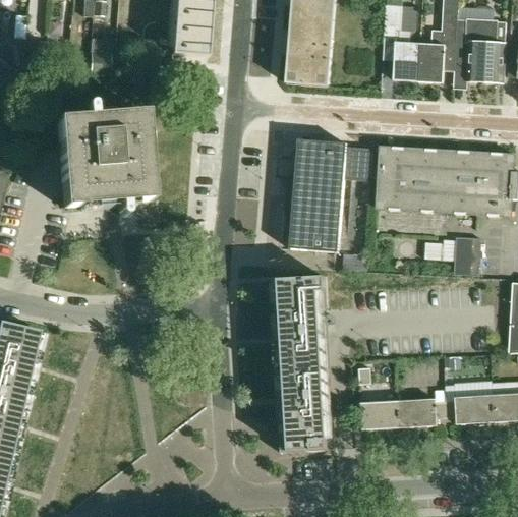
[(80,0),(79,14),(81,14),(91,15),(91,13),(92,0),(80,0)]
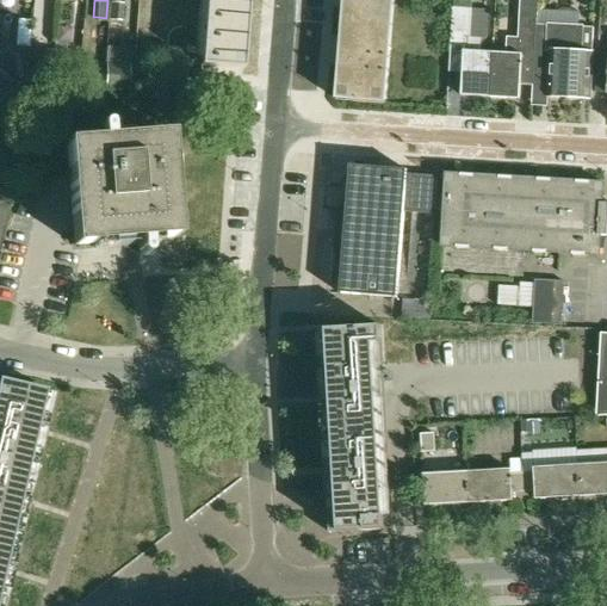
[(196,0),(192,54),(198,54),(197,61),(240,65),(245,0),(196,0)]
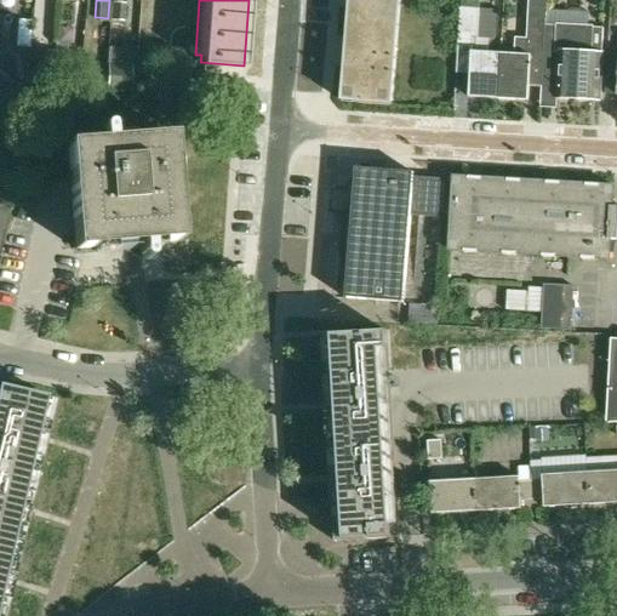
[(347,0),(346,20),(395,23),(396,0),(347,0)]
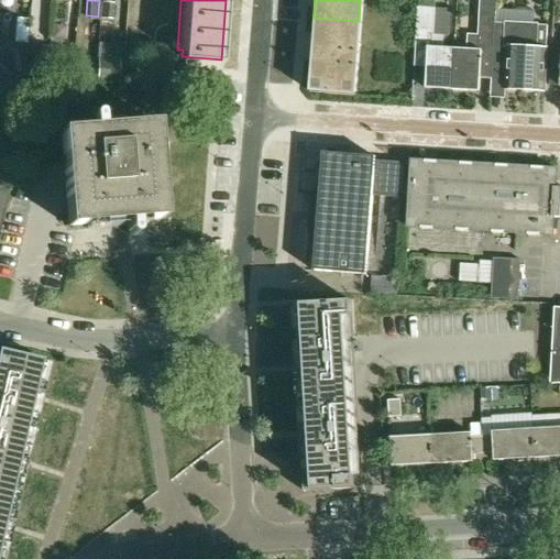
[(453,46),(450,86),(476,88),(480,48),(480,43),(490,43),(491,43),(492,19),(493,9),(493,0),(476,0),(476,8),(475,31),(464,31),(463,47),(453,46)]
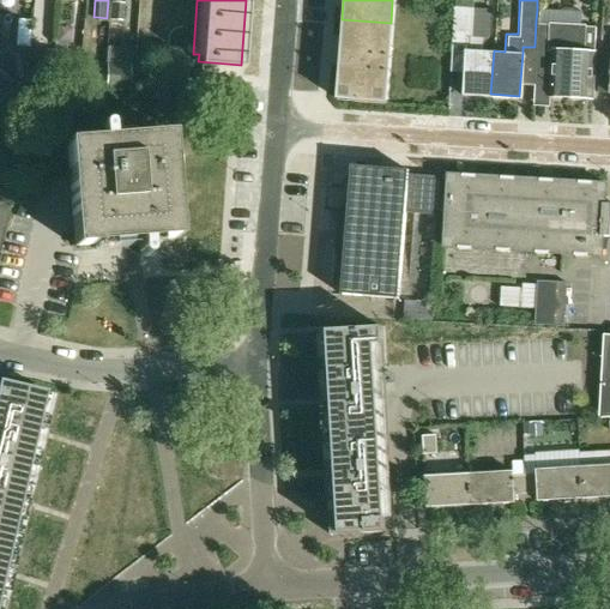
[(453,5),(451,42),(465,43),(469,43),(470,34),(471,6),(453,5)]
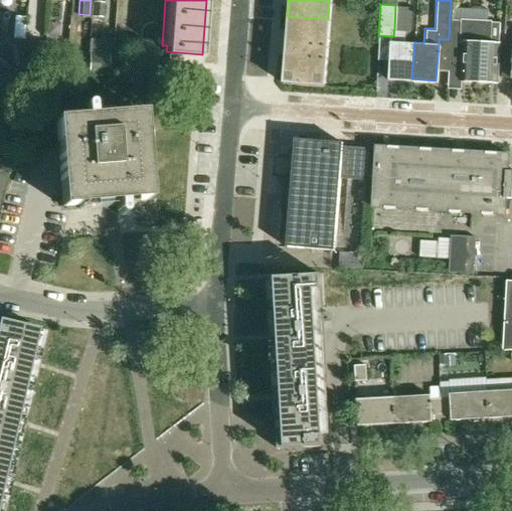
[(323,84),(328,19),(287,16),(282,80),(323,84)]
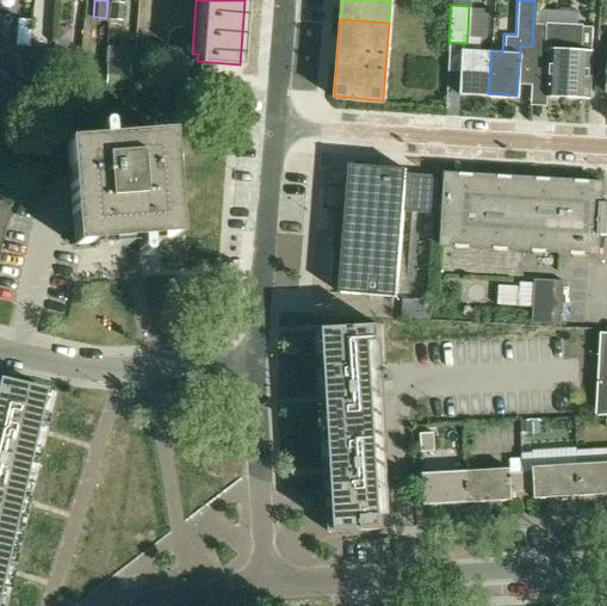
[(530,82),(546,82),(545,92),(587,94),(589,50),(590,24),(533,20),(532,47),(531,47),(530,82)]
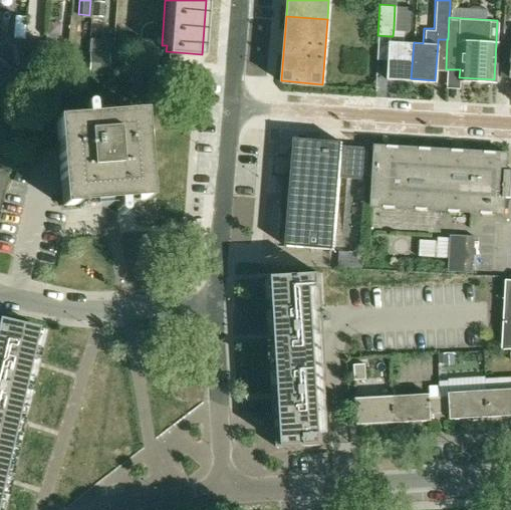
[(388,57),(387,77),(411,78),(414,42),(401,42),(402,29),(394,28),(393,36),(390,36),(389,41),(388,57)]
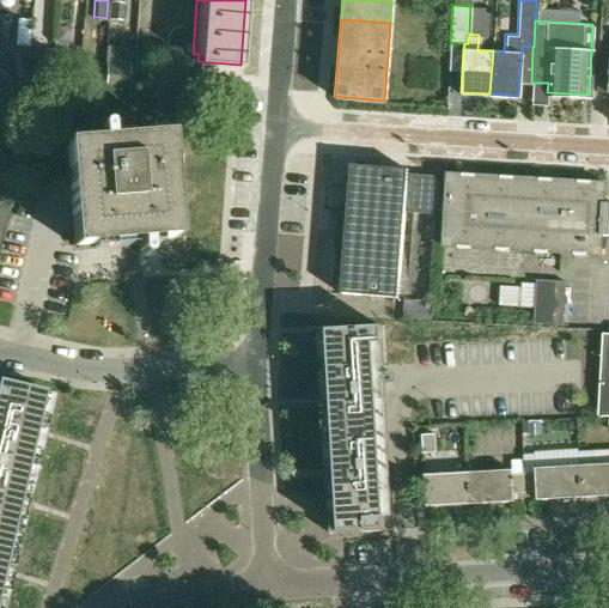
[(50,59),(49,83),(74,84),(75,60),(77,48),(62,47),(64,37),(52,37),(50,59)]
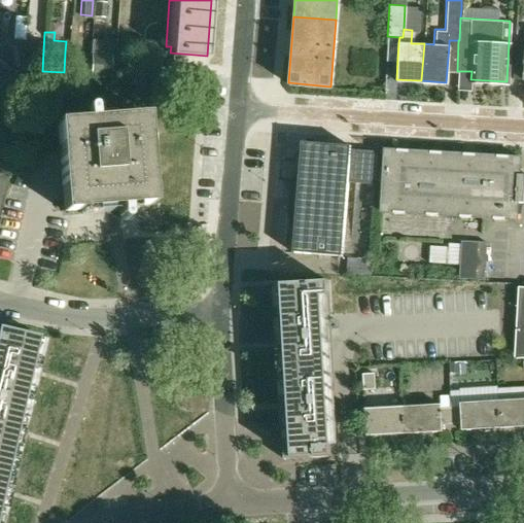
[(6,37),(5,56),(21,57),(22,57),(23,38),(6,37)]
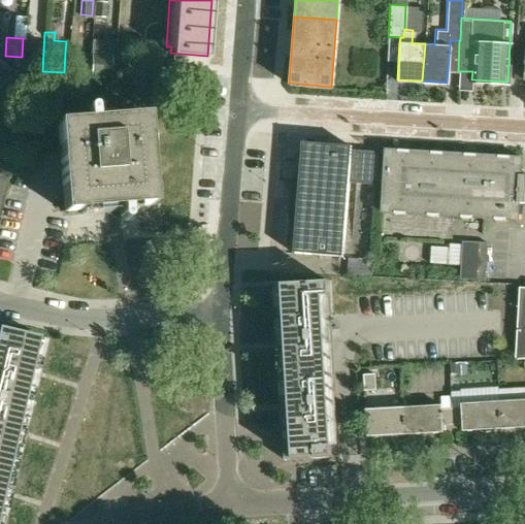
[(515,43),(513,78),(523,79),(524,79),(524,38),(524,43),(515,43)]
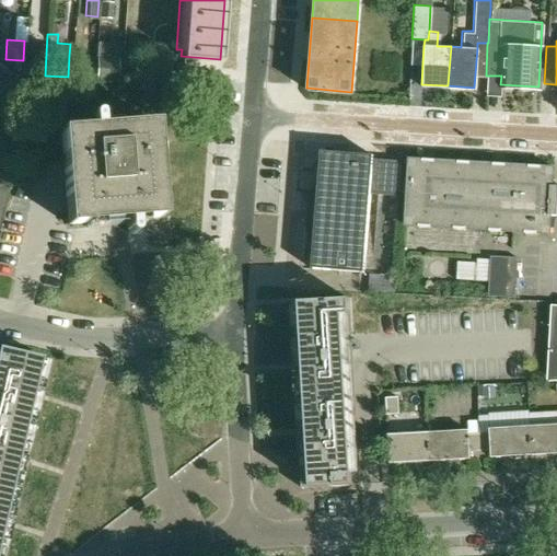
[(94,64),(93,79),(115,81),(116,59),(94,57),(94,64)]
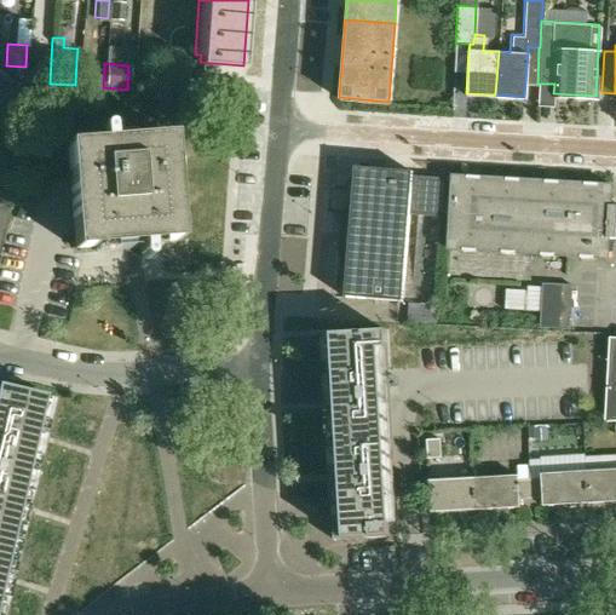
[(0,97),(17,98),(22,98),(24,67),(6,65),(0,64),(0,97)]
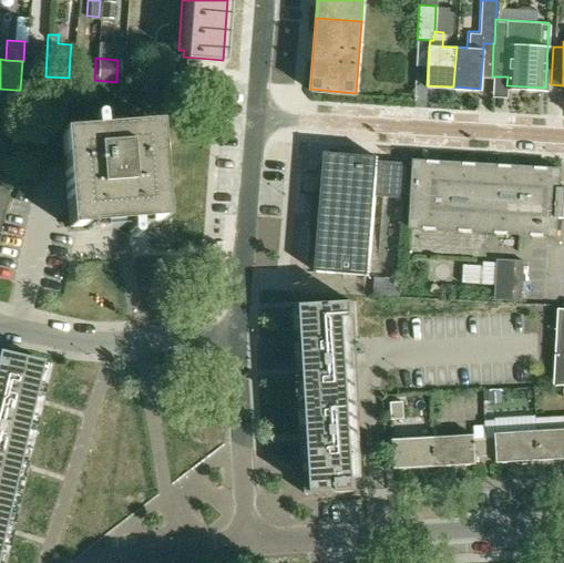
[(44,77),(45,62),(23,61),(22,75),(44,77)]
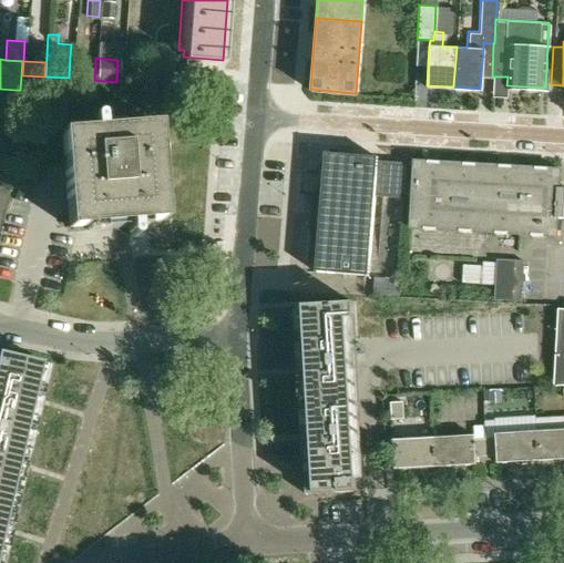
[(10,99),(0,98),(0,111),(9,112),(10,99)]
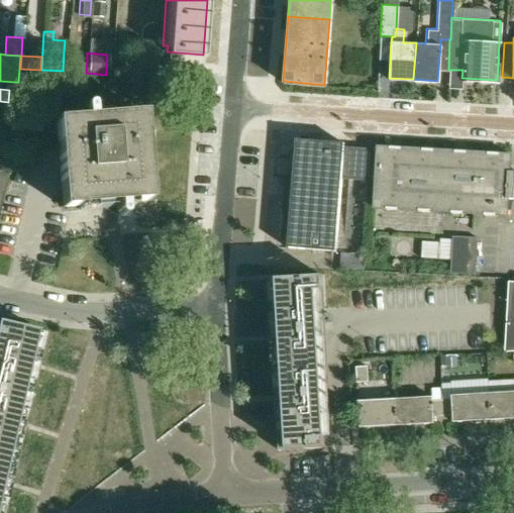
[(13,105),(2,104),(0,120),(11,121),(13,105)]
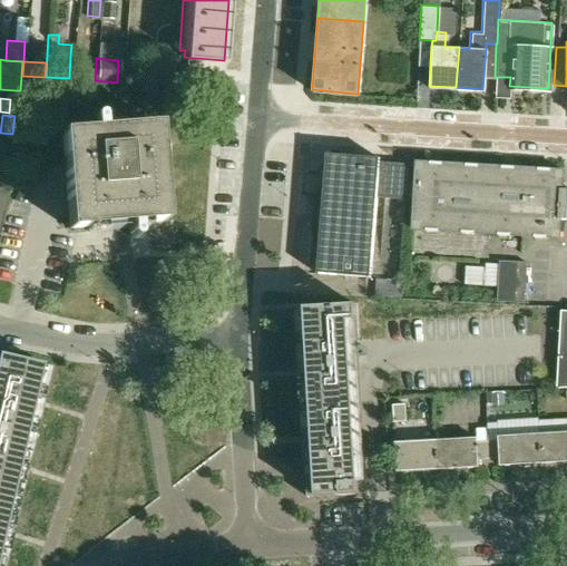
[(117,222),(162,218),(155,122),(59,129),(66,226),(117,222)]
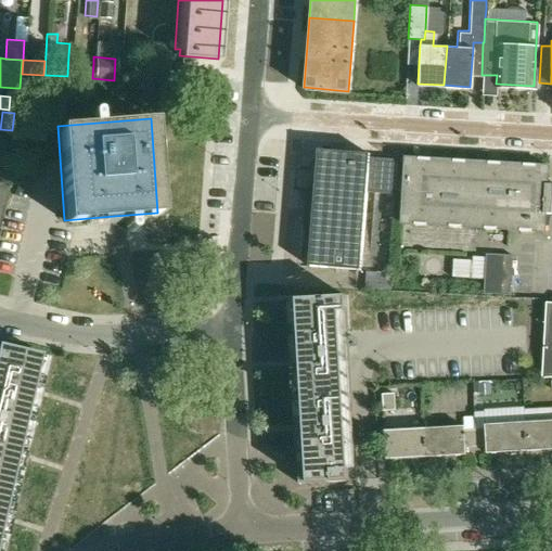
[(368,152),(317,148),(315,168),(309,168),(307,184),(313,186),(307,264),(358,268),(366,190),(395,192),(398,158),(368,155),(368,152)]
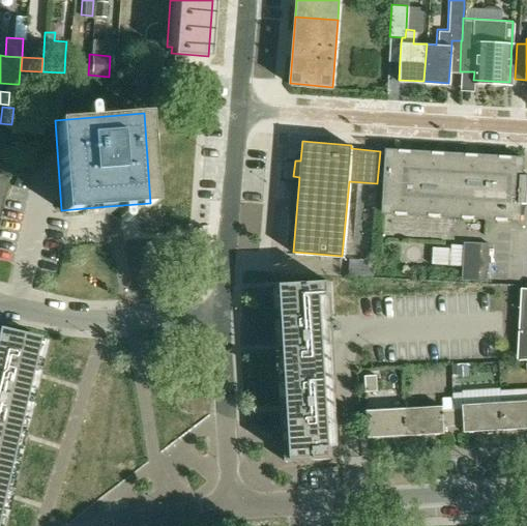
[(526,173),(520,173),(521,156),(509,155),(509,154),(497,153),(497,154),(475,153),(475,152),(464,151),(464,152),(442,151),(442,150),(431,149),(431,150),(409,149),(409,148),(397,148),(385,148),(381,210),(393,211),(393,212),(405,212),(405,211),(427,213),(438,214),(439,213),(461,215),(472,216),(472,215),(494,216),(494,217),(505,218),(505,217),(518,218),(519,201),(526,202),(526,192),(526,173)]
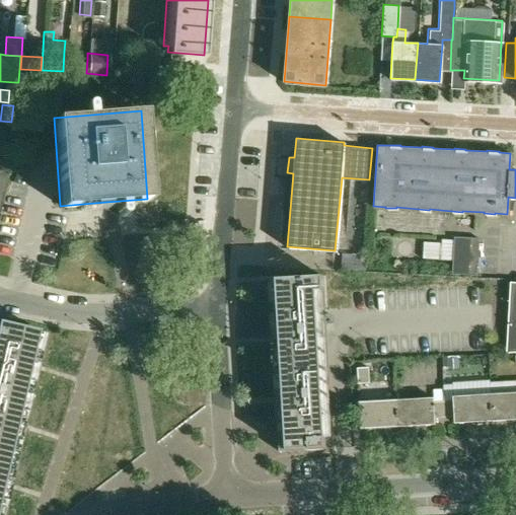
[(477,236),(452,234),(450,263),(450,272),(474,273),(477,236)]
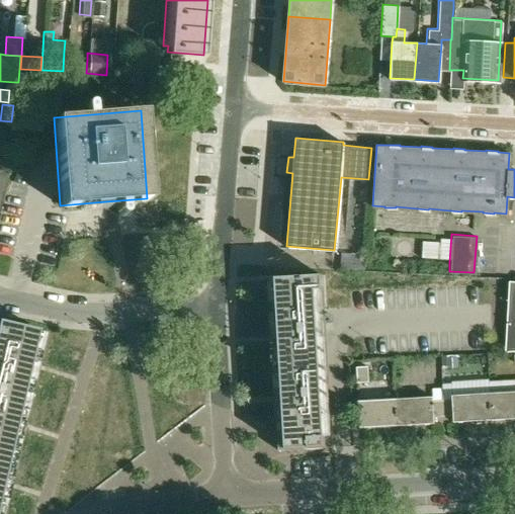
[(273,396),(276,448),(330,445),(321,273),(266,277),(269,335),(273,396)]
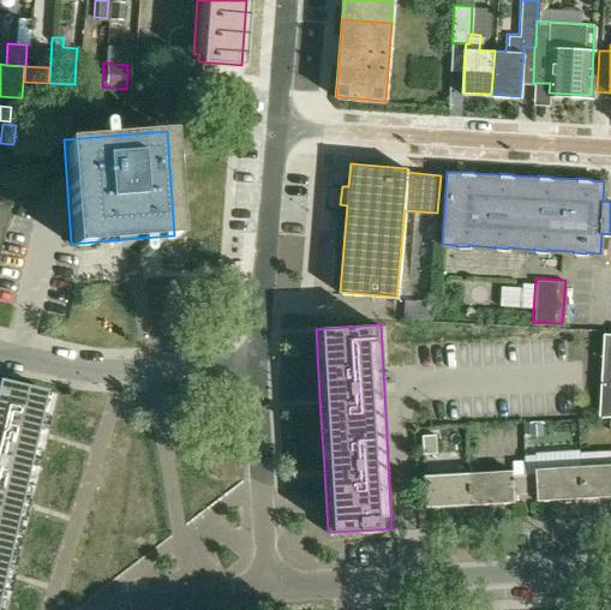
[(610,414),(610,332),(601,332),(598,416),(610,414)]
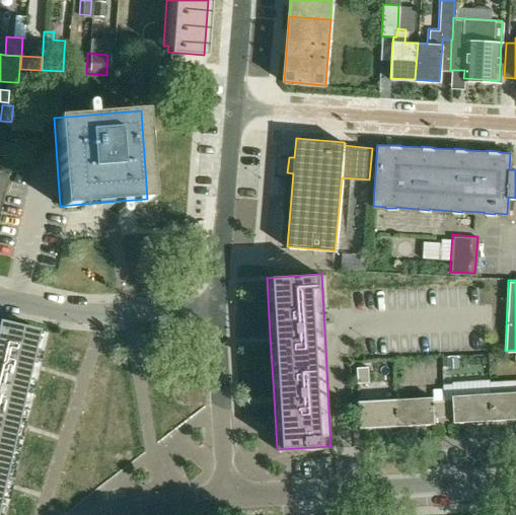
[(0,514),(1,512),(7,485),(8,480),(20,427),(22,421),(34,368),(35,362),(43,329),(0,319),(0,514)]
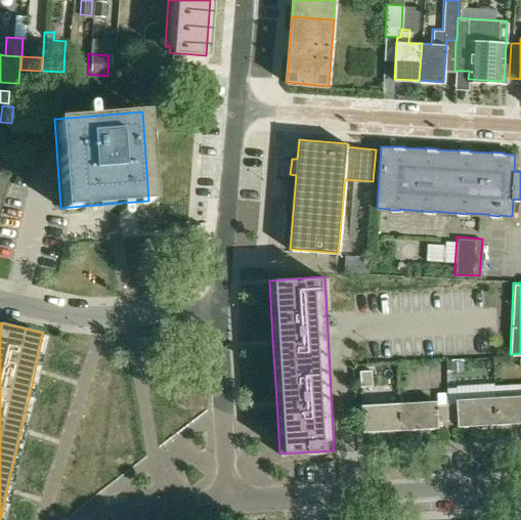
[(460,359),(449,360),(449,371),(461,371),(460,359)]
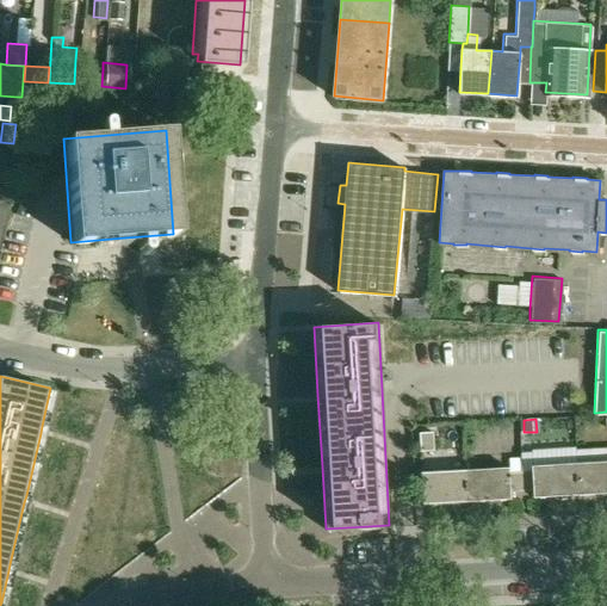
[(419,449),(432,449),(431,430),(417,431),(419,449)]
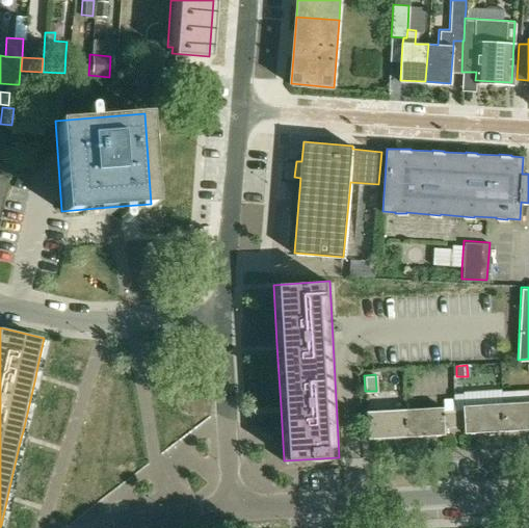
[(528,400),(502,402),(503,430),(528,428),(528,400)]
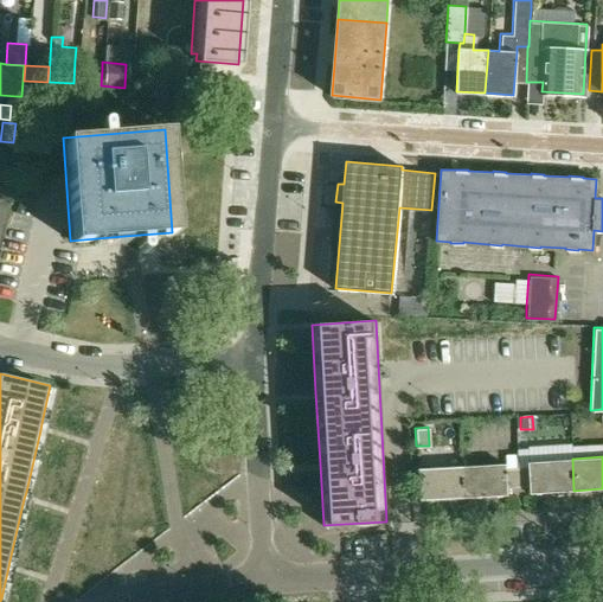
[(530,466),(518,467),(518,484),(531,484),(531,488),(531,493),(573,491),(572,459),(530,461),(530,466)]
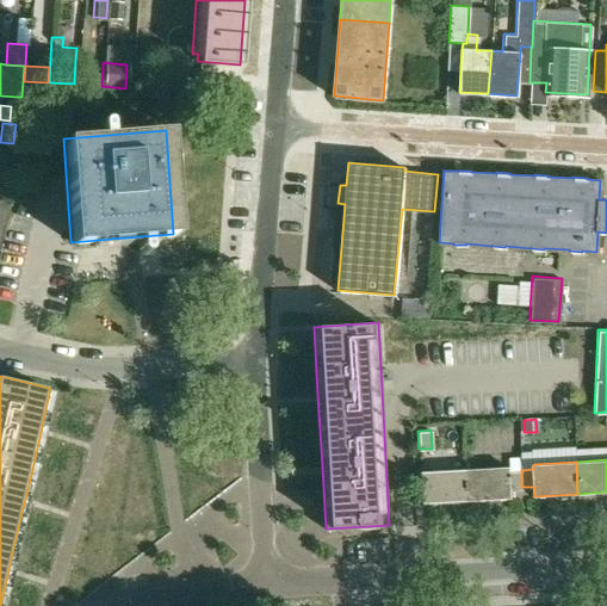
[(509,467),(465,469),(466,500),(512,498),(511,493),(511,488),(521,487),(521,470),(509,470),(509,467)]
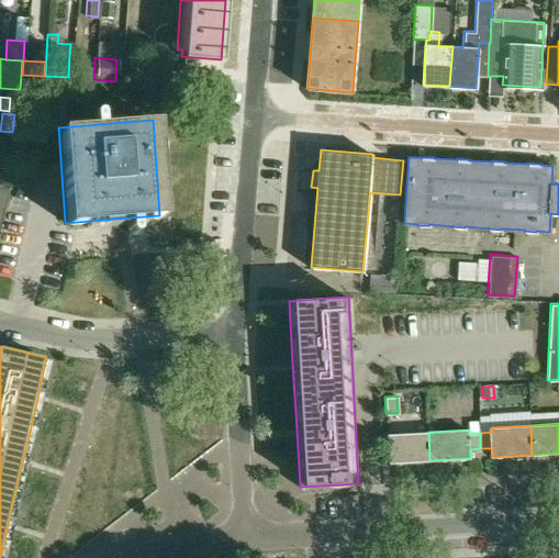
[(391,462),(429,460),(428,432),(389,434),(391,462)]
